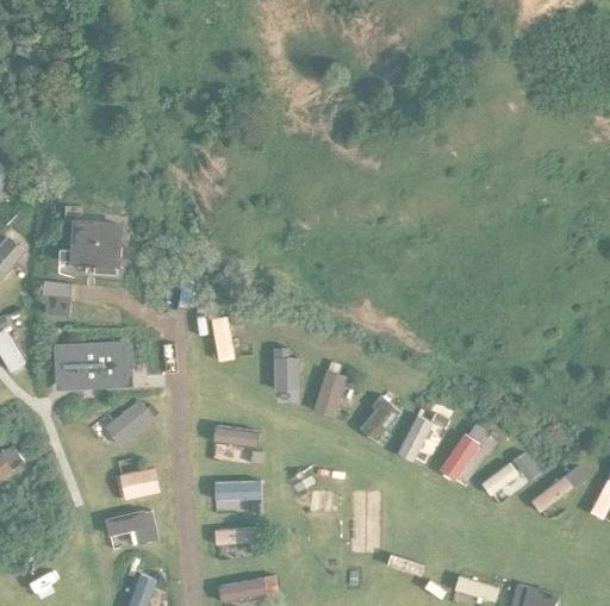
[(73,252),(60,251),(58,263),(73,264),(73,266),(116,267),(117,262),(120,260),(120,250),(117,247),(118,227),(74,225),(73,252)]
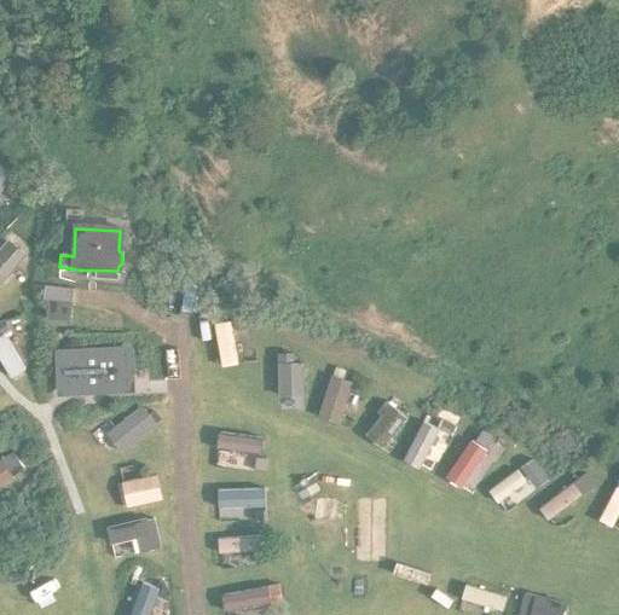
[(0,286),(25,254),(5,238),(0,244),(0,286)]
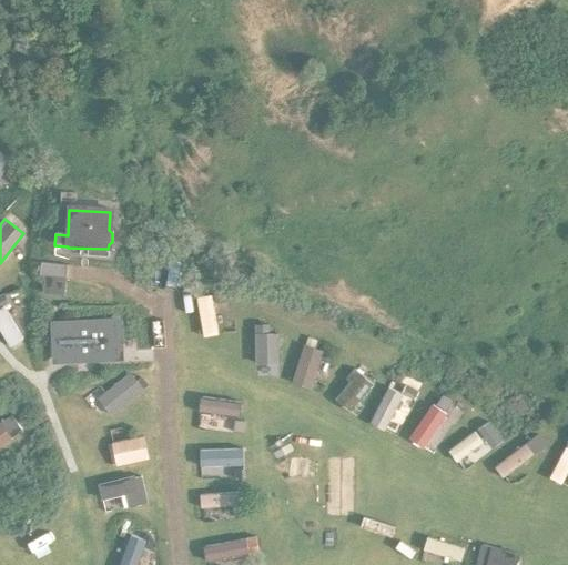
[(40,265),(38,279),(64,282),(67,269),(40,265)]
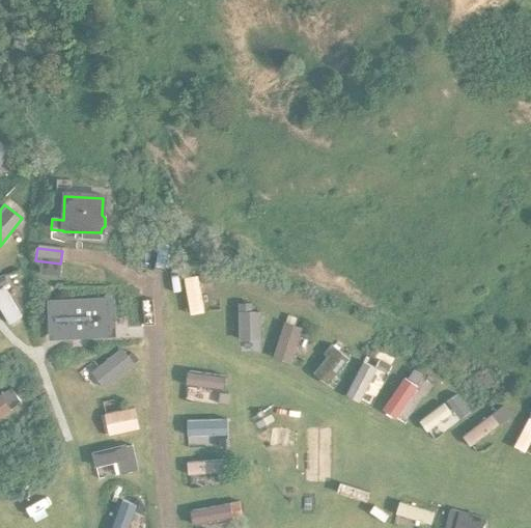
[(188,313),(203,312),(201,276),(184,276),(188,313)]
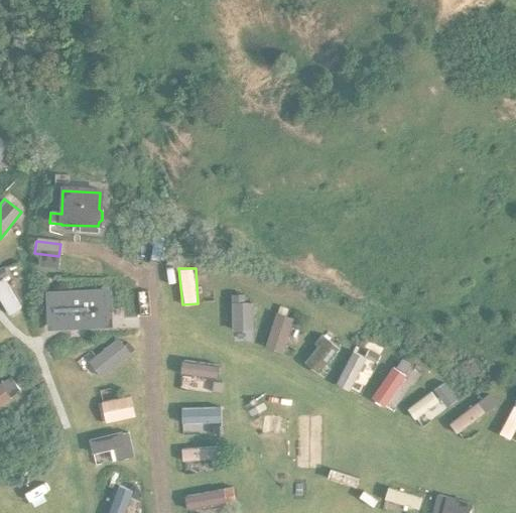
[(4,278),(0,280),(0,299),(8,315),(20,309),(4,278)]
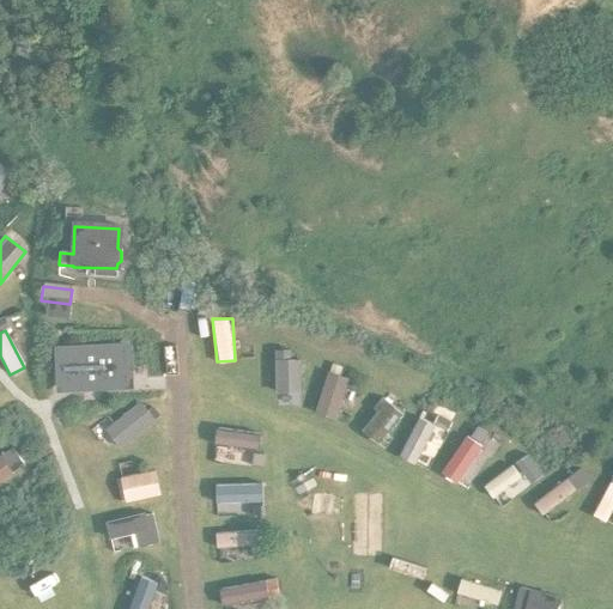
[(274,390),(298,389),(296,346),(274,347),(274,390)]
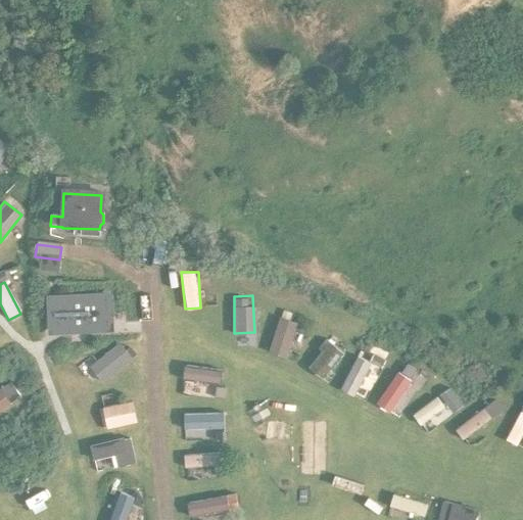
[(53,304),(49,304),(49,328),(69,327),(70,332),(109,331),(108,296),(69,298),(70,304),(53,305),(53,304)]
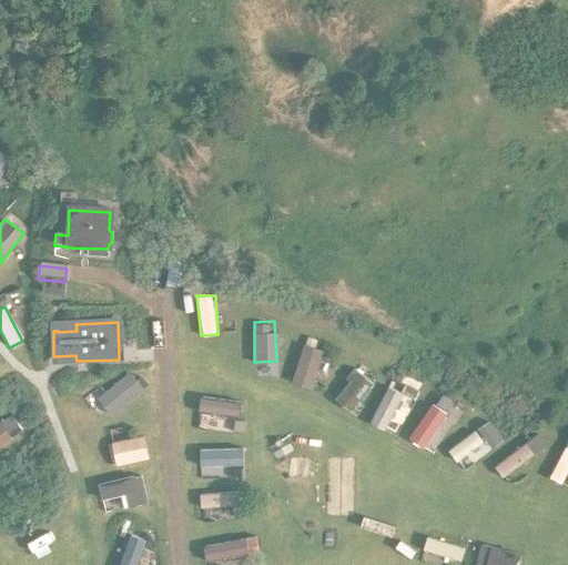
[(287,381),(307,386),(321,345),(302,341),(287,381)]
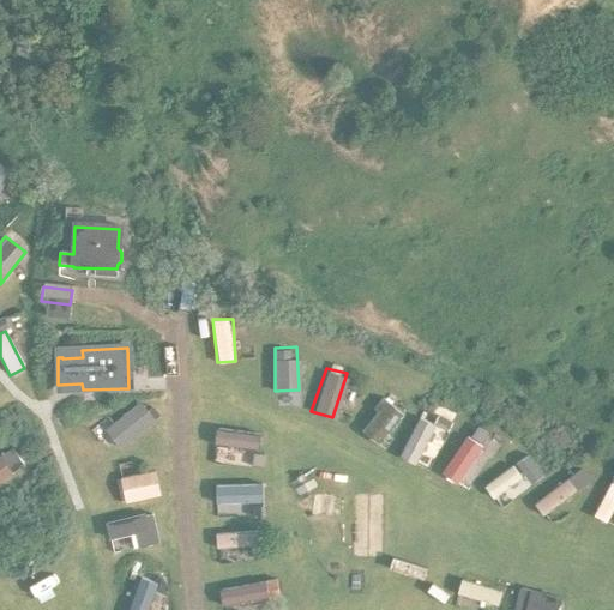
[(360,427),(379,441),(403,408),(386,392),(360,427)]
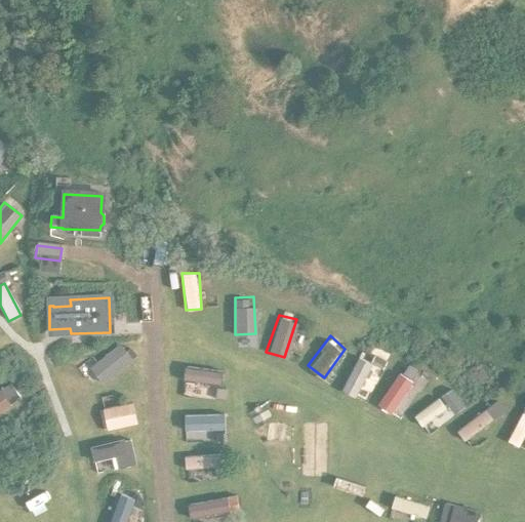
[(89,366),(102,384),(133,361),(121,344),(89,366)]
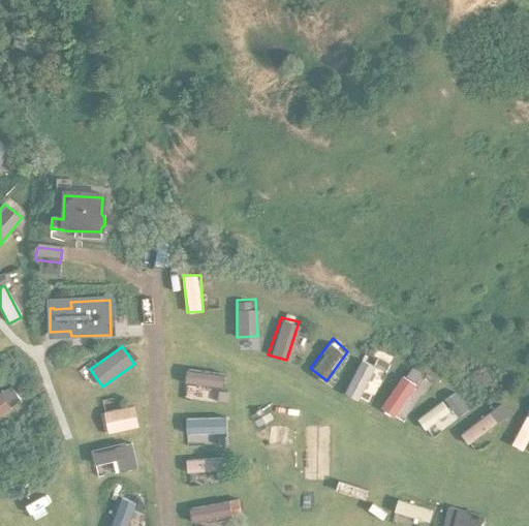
[(344,393),(359,399),(377,363),(360,356),(344,393)]
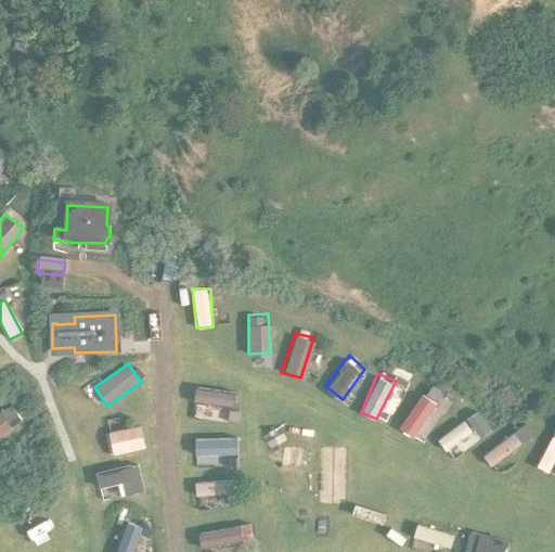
[(399,426),(415,436),(442,393),(428,384),(399,426)]
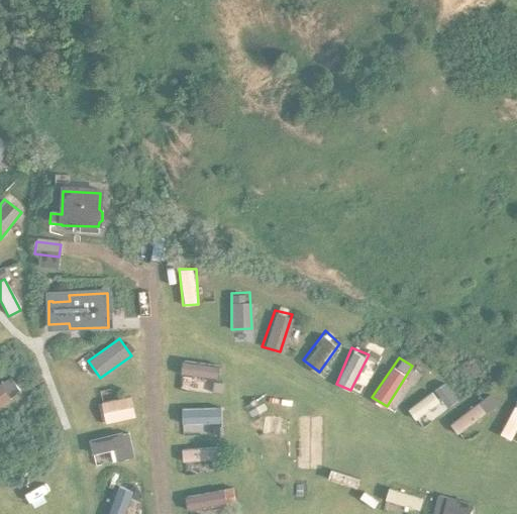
[(180,375),(218,381),(220,367),(183,361),(180,375)]
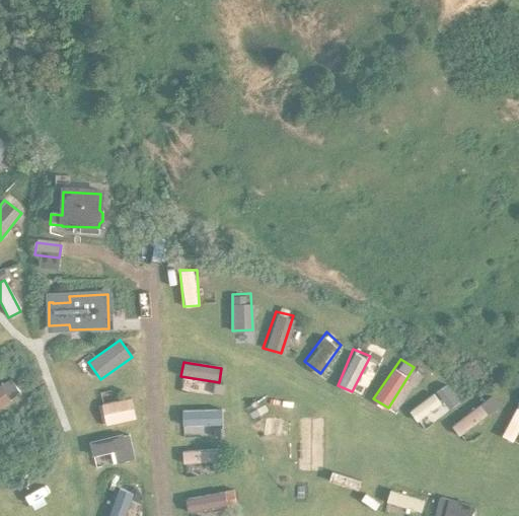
[(0,386),(0,409),(20,394),(9,379),(0,386)]
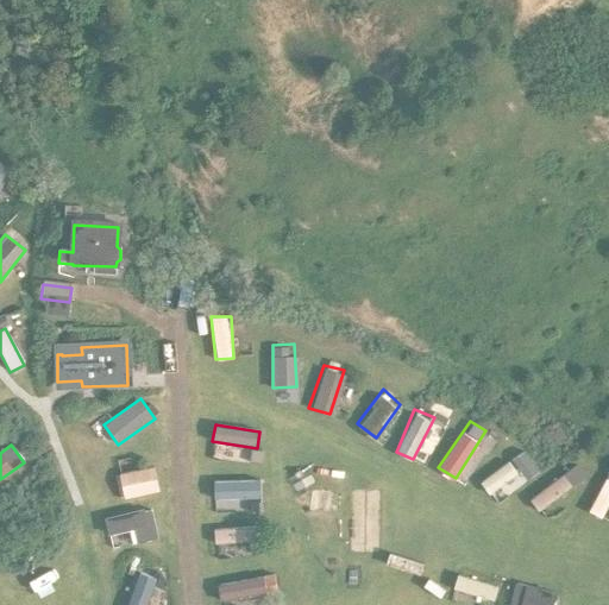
[(483,479),(491,495),(522,472),(509,459),(483,479)]
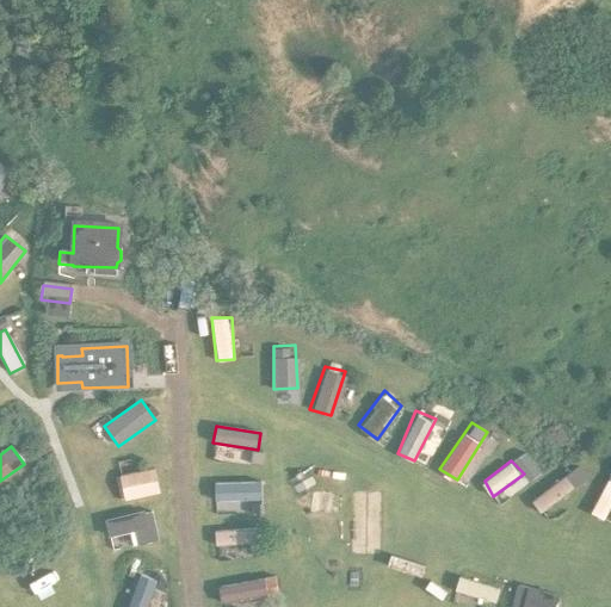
[(124,501),(161,493),(155,469),(118,477),(124,501)]
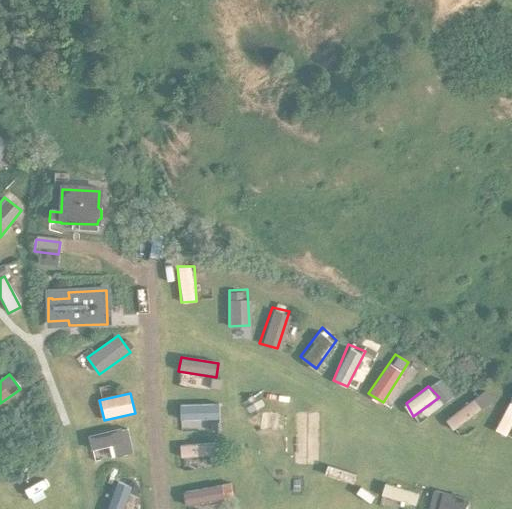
[(443,417),(451,429),(490,404),(483,393),(443,417)]
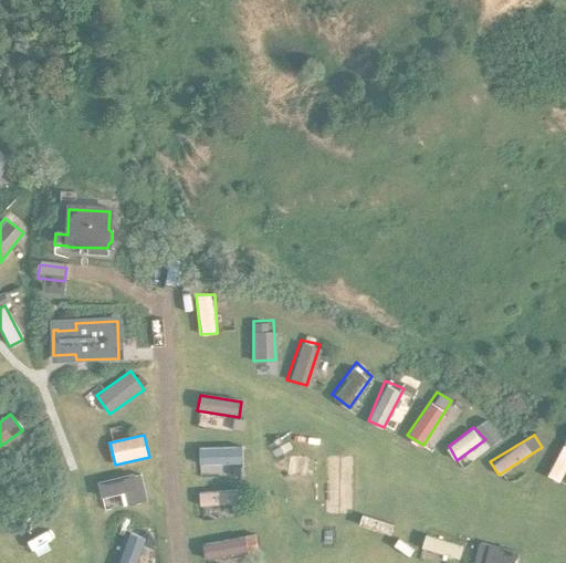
[(546,477),(561,482),(565,471),(565,447),(562,446),(546,477)]
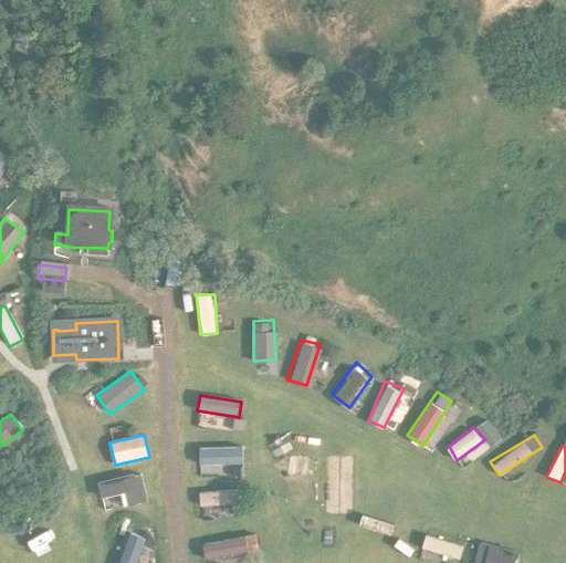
[(199,464),(238,464),(238,449),(198,450),(199,464)]
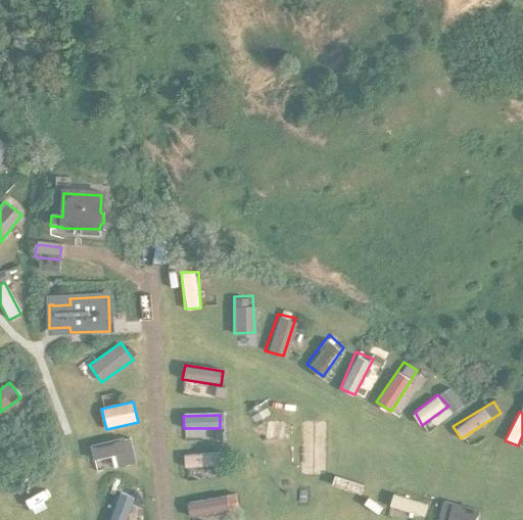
[(132,439),(92,442),(95,468),(134,465),(132,439)]
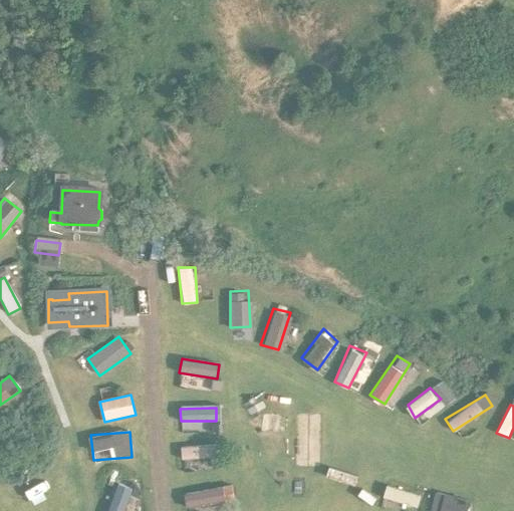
[(182,447),(182,459),(210,458),(210,447),(182,447)]
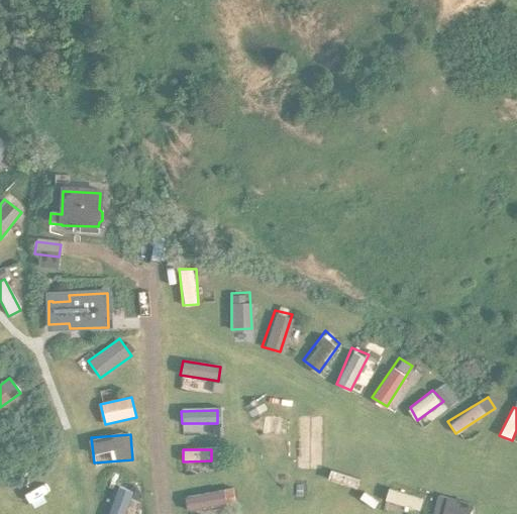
[(117,485),(106,513),(131,513),(139,492),(117,485)]
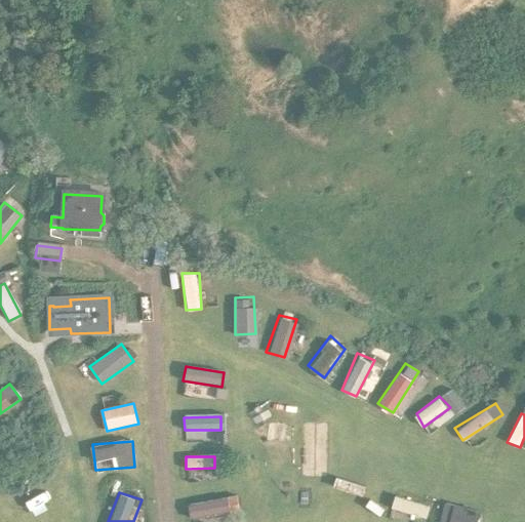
[(237,495),(188,505),(190,518),(239,510),(237,495)]
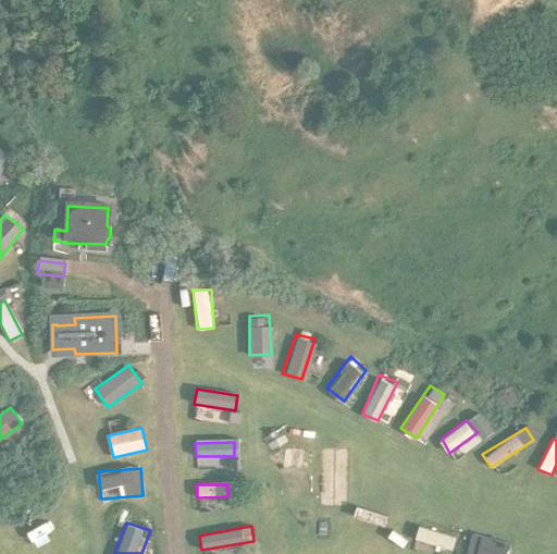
[(418,529),(416,542),(453,550),(456,537),(418,529)]
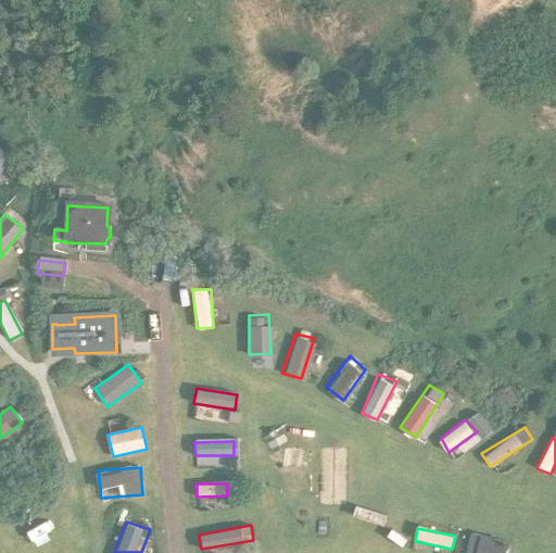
[(505,552),(508,543),(471,532),(466,552),(505,552)]
